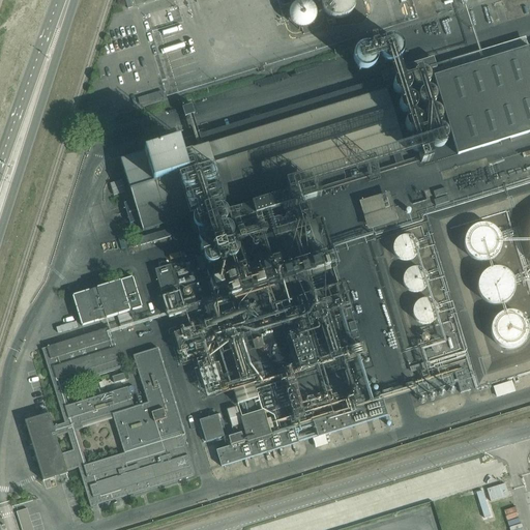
[(319,12),(319,9),(318,6),(317,4),(315,2),(313,0),(293,0),(292,1),(290,3),(289,6),(288,9),(287,12),(288,16),(288,19),(290,21),(291,24),(294,26),(296,27),(299,28),(302,28),(305,28),(308,27),(312,26),(314,24),(316,22),(318,20),(319,17),(319,12)]
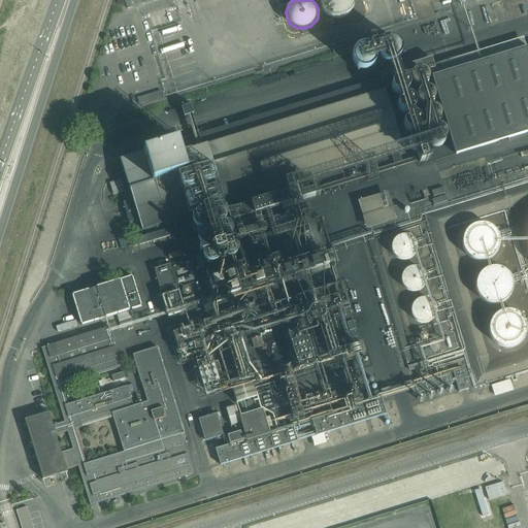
[(355,0),(320,0),(321,3),(322,6),(324,9),(326,12),(328,14),(331,15),(337,18),(340,17),(344,15),(348,14),(350,12),(352,10),(354,6),(355,3),(355,0)]
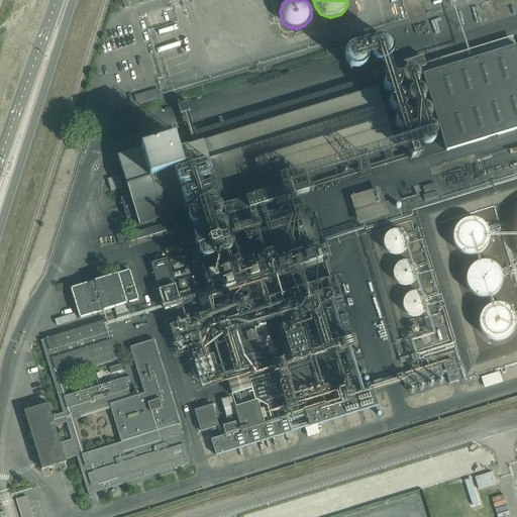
[(398,38),(398,37),(398,36),(397,33),(395,31),(393,29),(391,28),(389,28),(387,28),(385,28),(381,30),(379,33),(378,35),(378,37),(379,41),(380,42),(381,44),(384,46),(388,47),(391,47),(394,45),(396,43),(397,42),(398,38)]
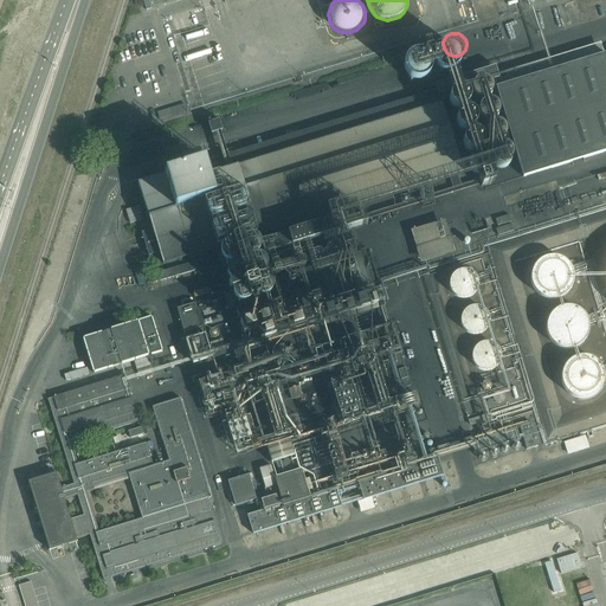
[(438,55),(438,53),(437,51),(437,49),(434,46),(432,44),(430,43),(427,43),(425,43),(423,43),(418,45),(416,49),(414,51),(414,53),(416,58),(416,59),(418,62),(420,64),(425,65),(430,65),(433,63),(436,60),(437,59),(437,57),(438,55)]
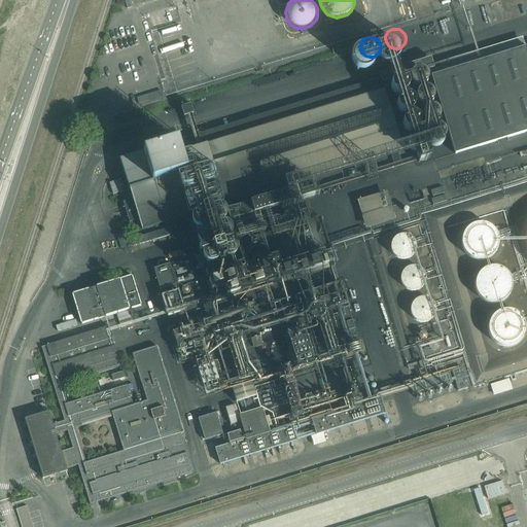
[(526,132),(526,47),(525,48),(522,38),(427,67),(455,154),(526,132)]
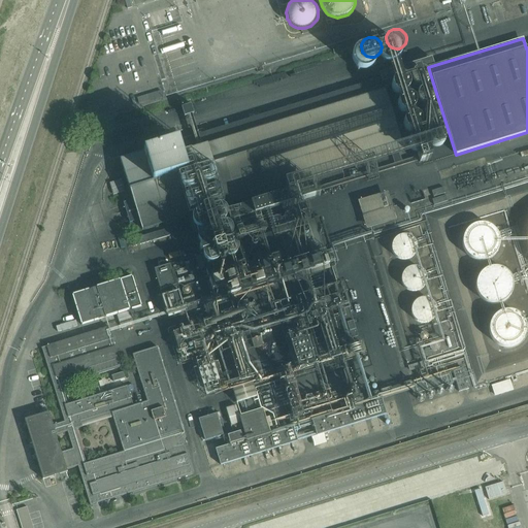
[(429,86),(429,84),(429,80),(428,78),(426,76),(423,75),(421,75),(418,76),(416,77),(415,79),(414,83),(415,86),(416,88),(418,90),(420,91),(423,91),(425,90),(427,89),(429,86)]
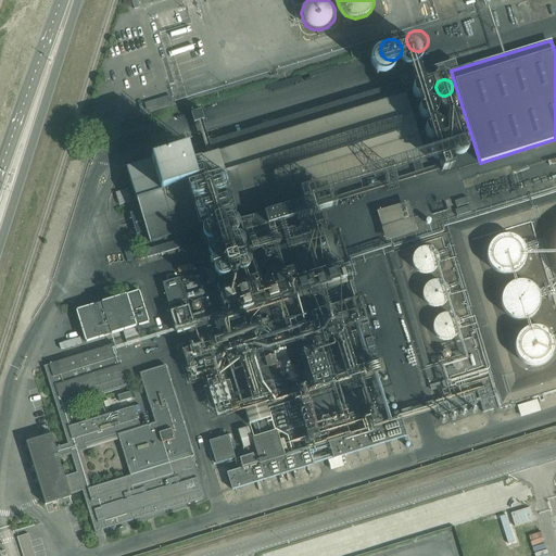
[(428,98),(429,95),(429,91),(427,89),(425,87),(421,86),(418,87),(416,88),(414,90),(413,93),(413,96),(414,99),(416,101),(418,102),(421,103),(425,102),(427,100),(428,98)]
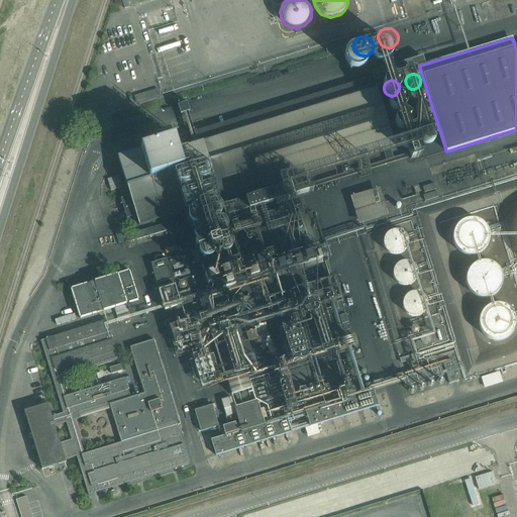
[(175,139),(118,157),(128,192),(129,197),(120,199),(126,218),(135,216),(138,226),(175,215),(184,212),(394,146),(376,89),(178,148),(175,139)]
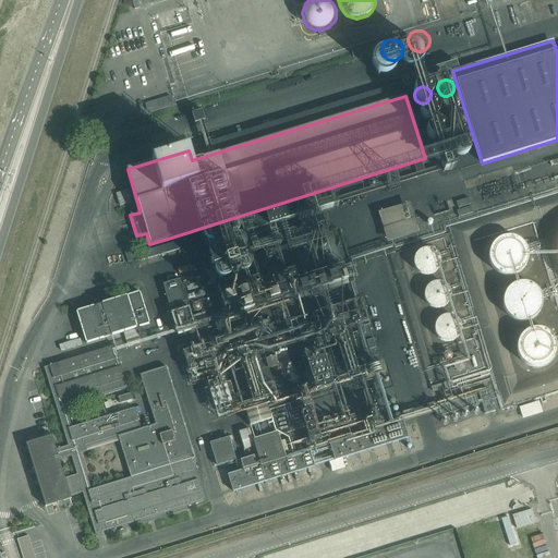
[(458,112),(459,109),(458,106),(457,104),(455,101),(451,101),(448,101),(446,102),(444,105),(443,108),(443,111),(444,113),(446,116),(448,118),(451,118),(455,117),(457,114),(458,112)]
